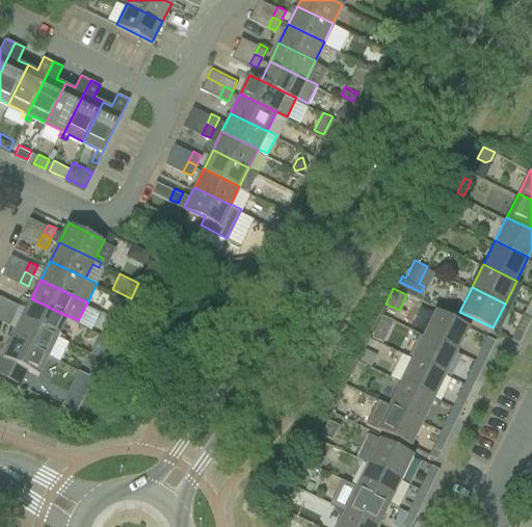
[(22,317),(64,338),(67,334),(60,331),(67,316),(31,298),(22,317)]
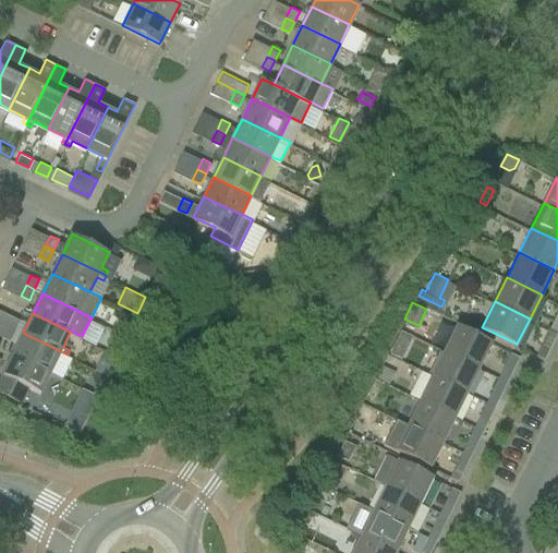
[(7,324),(15,328),(20,317),(12,314),(7,324)]
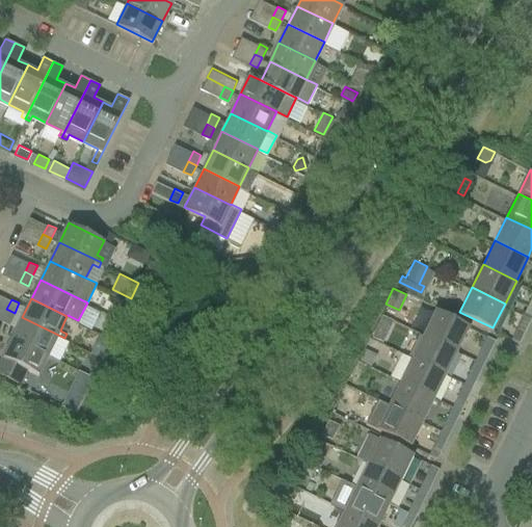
[(15,313),(6,309),(1,319),(9,323),(15,313)]
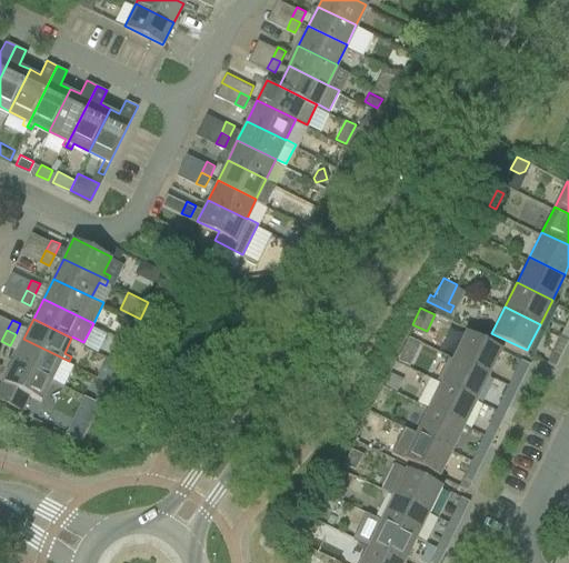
[(489,373),(502,348),(466,330),(453,355),(489,373)]
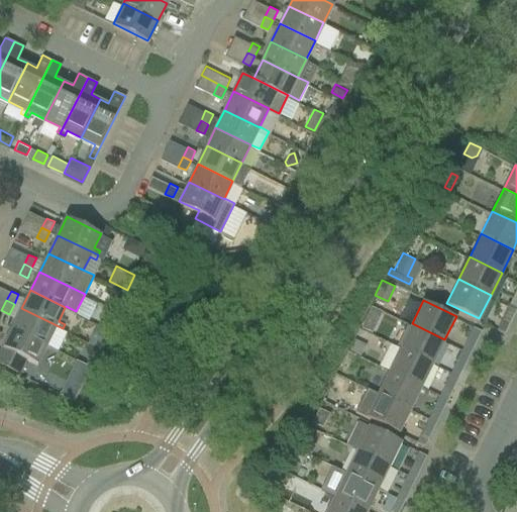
[(509,322),(516,307),(508,303),(501,318),(509,322)]
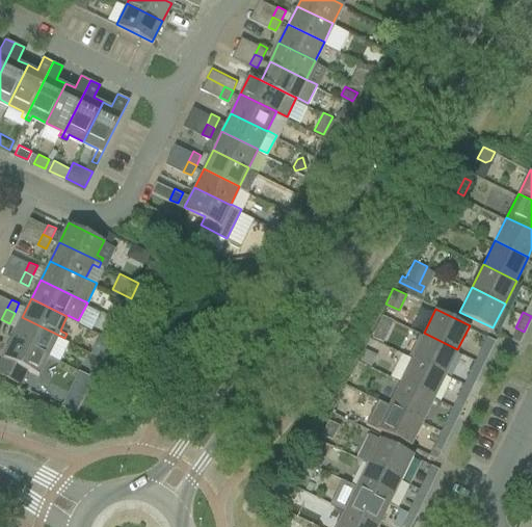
[(14,336),(49,353),(56,339),(62,342),(64,338),(22,317),(14,336)]
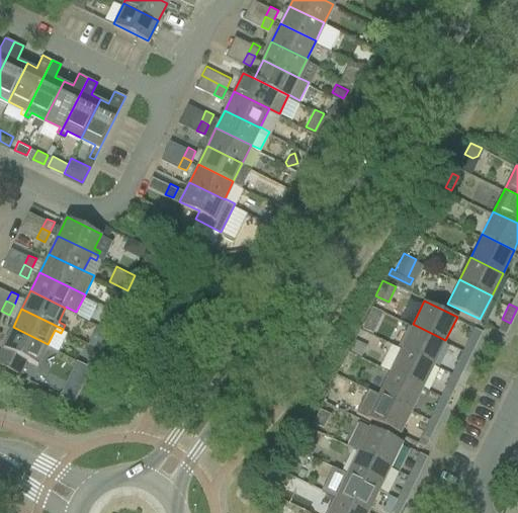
[(366,315),(361,326),(371,330),(375,322),(374,319),(366,315)]
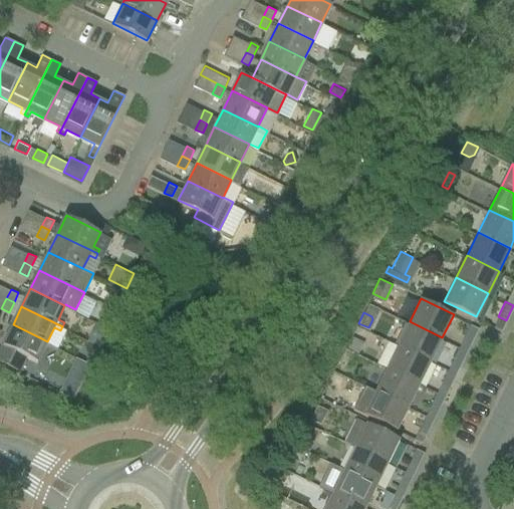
[(399,344),(431,359),(442,337),(410,321),(399,344)]
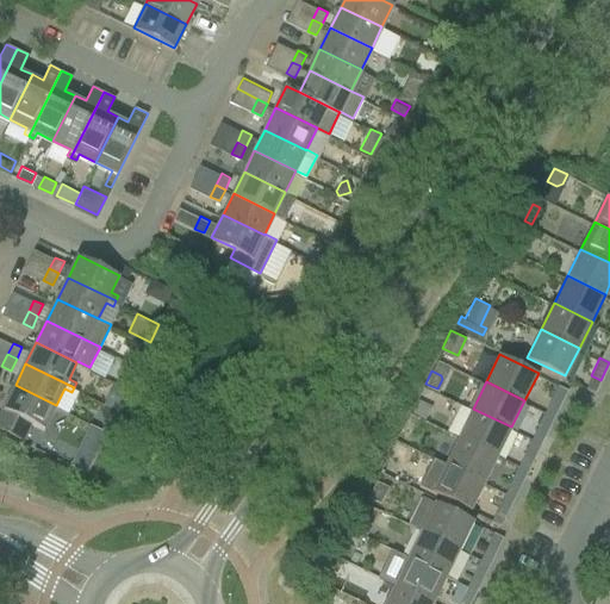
[(118,408),(129,387),(119,383),(109,404),(118,409),(118,408)]
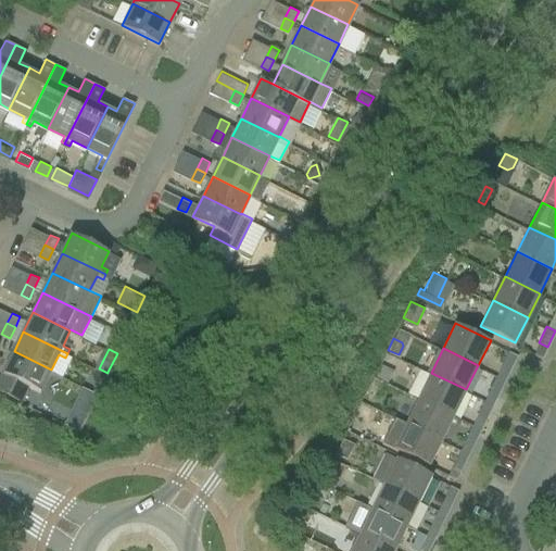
[(509,370),(518,353),(508,349),(501,365),(509,370)]
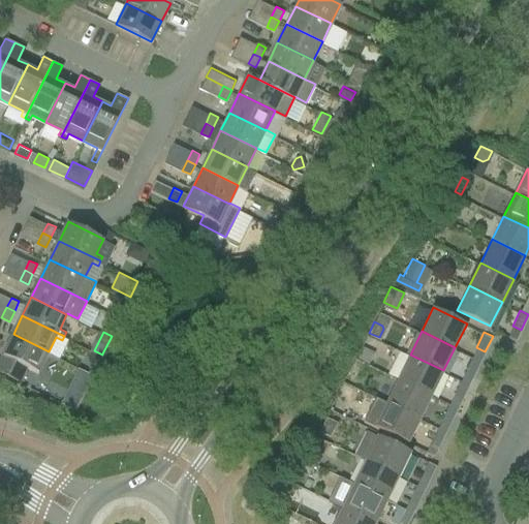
[(38,370),(41,365),(49,351),(13,334),(0,360),(0,370),(20,380),(27,365),(38,370)]
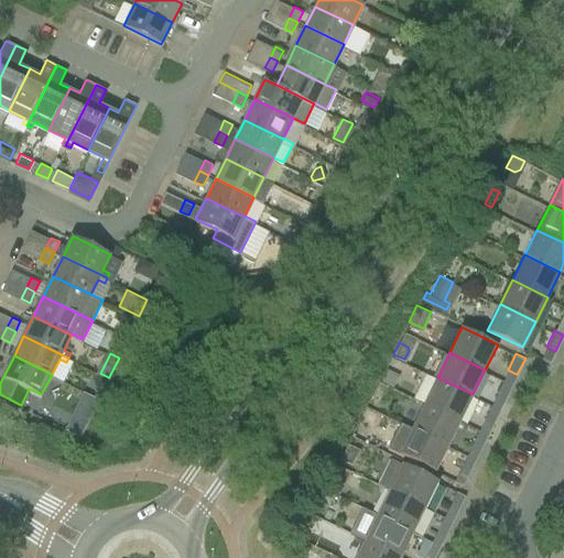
[(393,384),(399,372),(387,365),(381,379),(393,384)]
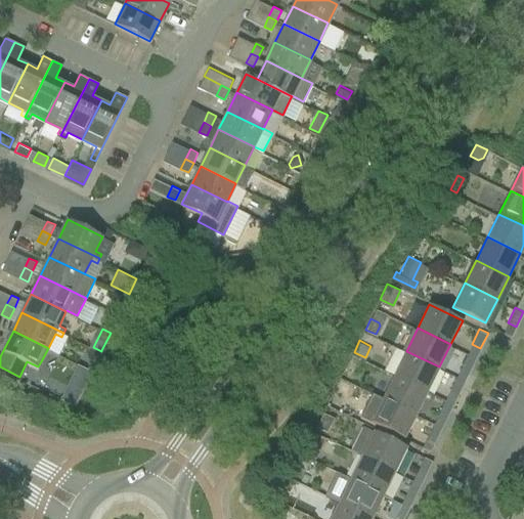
[(394,374),(428,390),(439,366),(406,351),(394,374)]
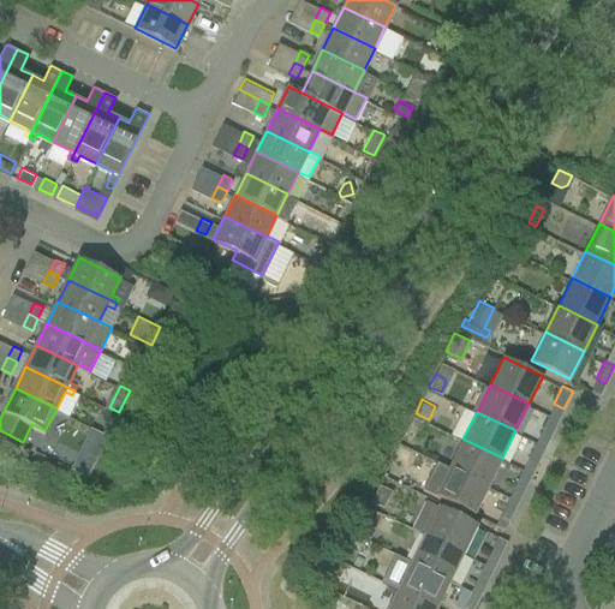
[(550,435),(559,418),(549,413),(541,430),(550,435)]
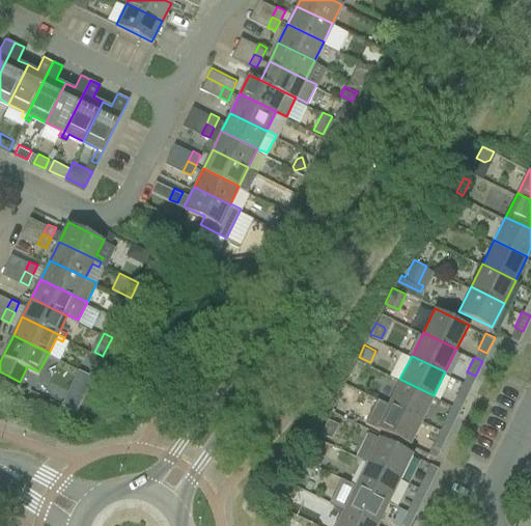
[(93,375),(78,367),(61,403),(76,410),(84,393),(87,388),(87,386),(91,378),(92,376),(93,375)]
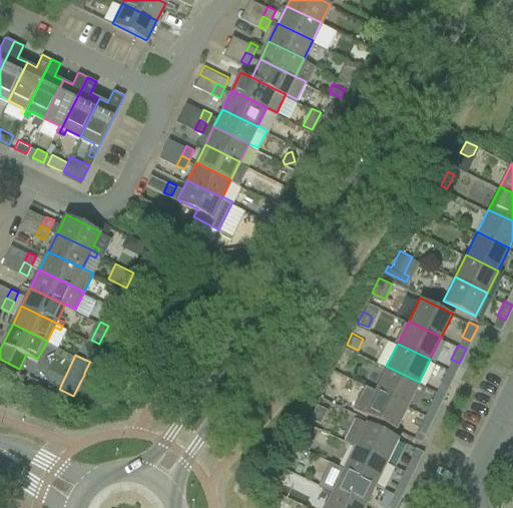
[(375,389),(408,405),(419,382),(386,366),(375,389)]
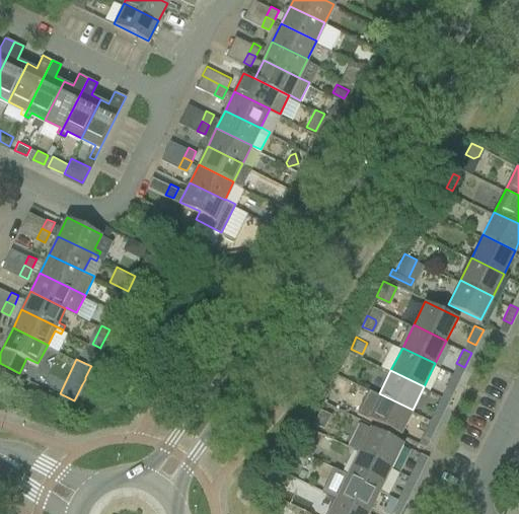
[(453,390),(460,375),(452,371),(445,386),(453,390)]
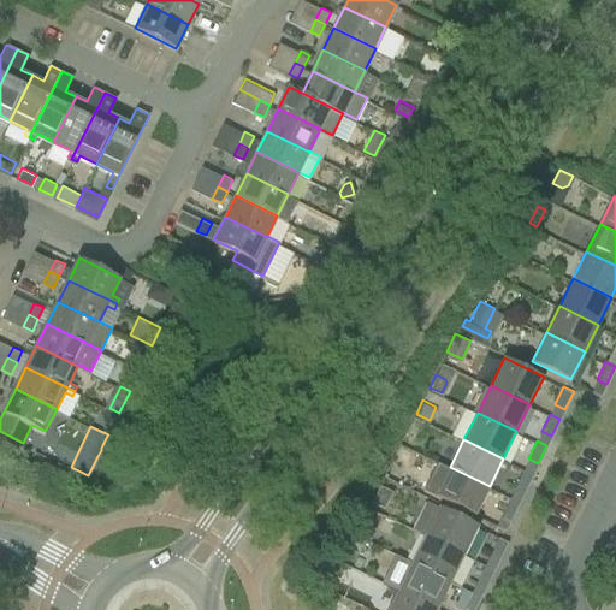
[(401,468),(392,465),(389,472),(397,475),(401,468)]
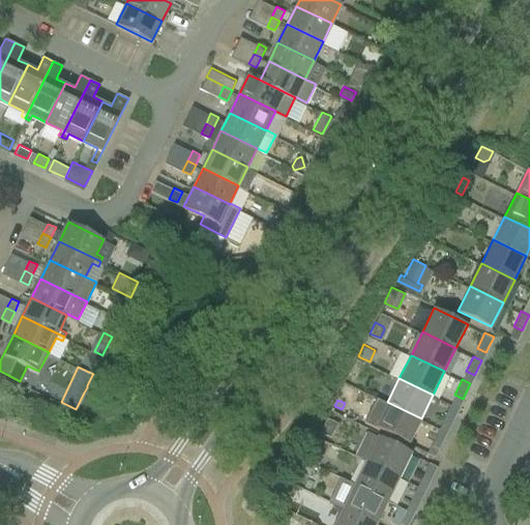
[(421,418),(387,402),(376,426),(409,442),(421,418)]
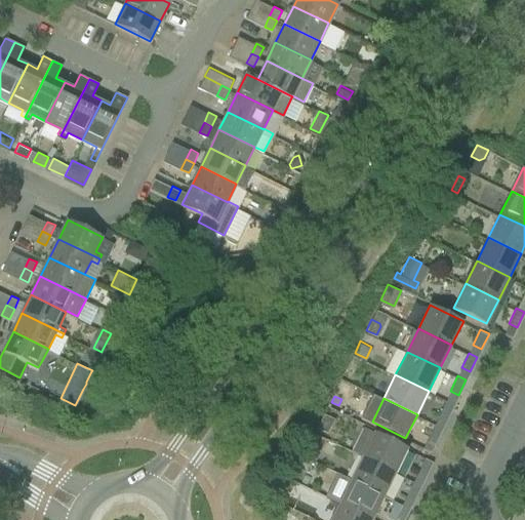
[(447,417),(454,403),(447,399),(440,414),(447,417)]
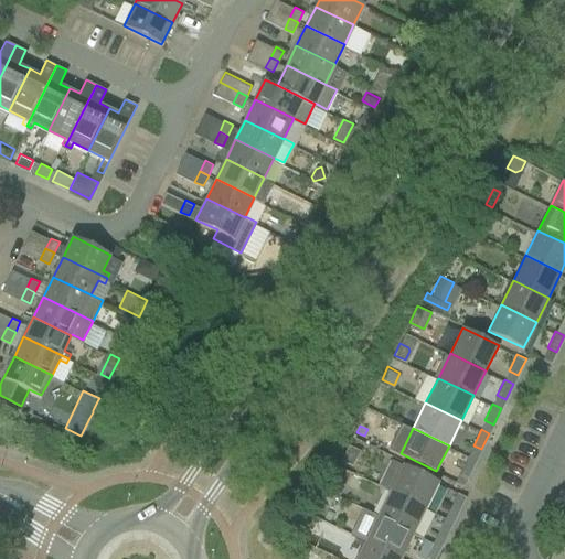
[(469,474),(477,459),(469,454),(460,470),(469,474)]
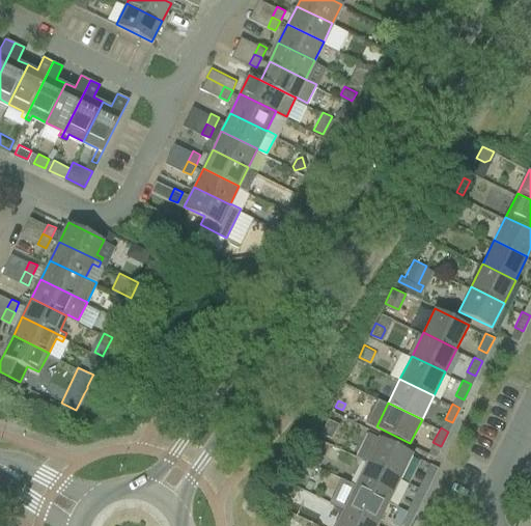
[(413,451),(382,436),(368,430),(356,453),(367,460),(368,459),(401,475),(413,451)]
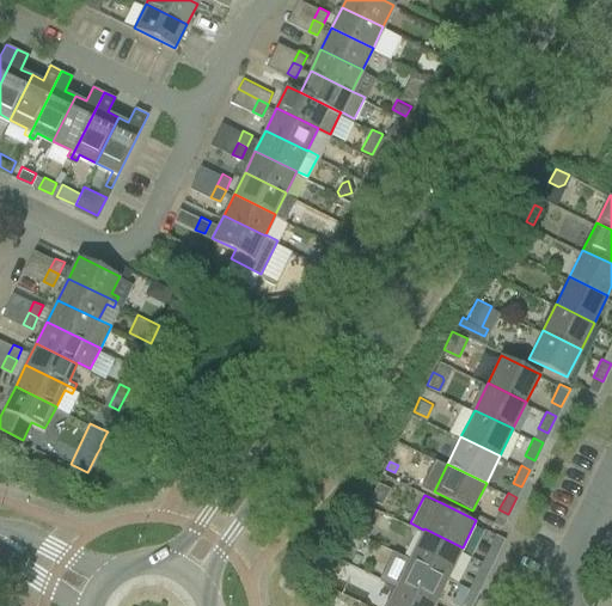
[(372,527),(360,521),(357,528),(369,533),(372,527)]
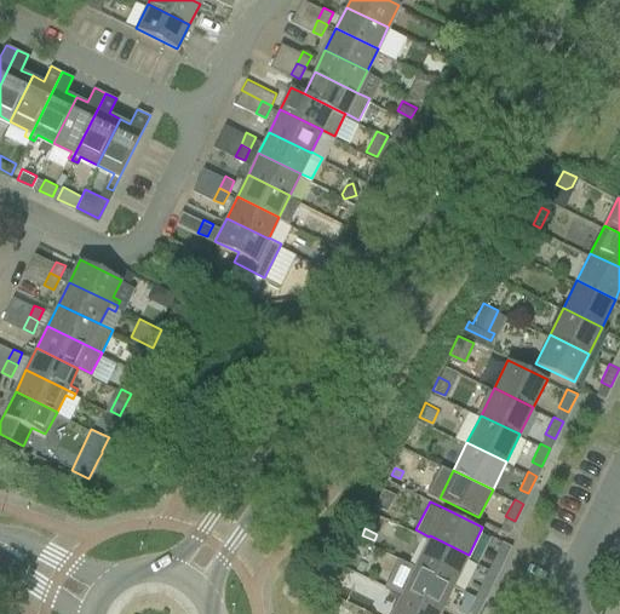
[(415,563),(425,568),(455,583),(469,555),(430,535),(429,537),(415,563)]
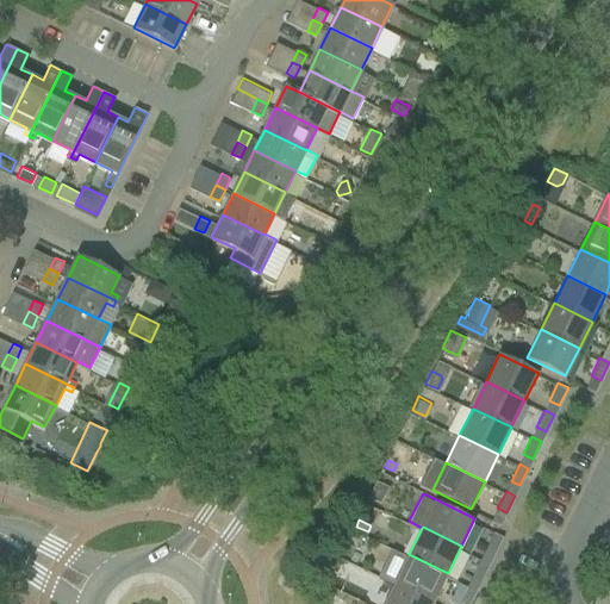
[(495,552),(504,534),(493,529),(485,547),(495,552)]
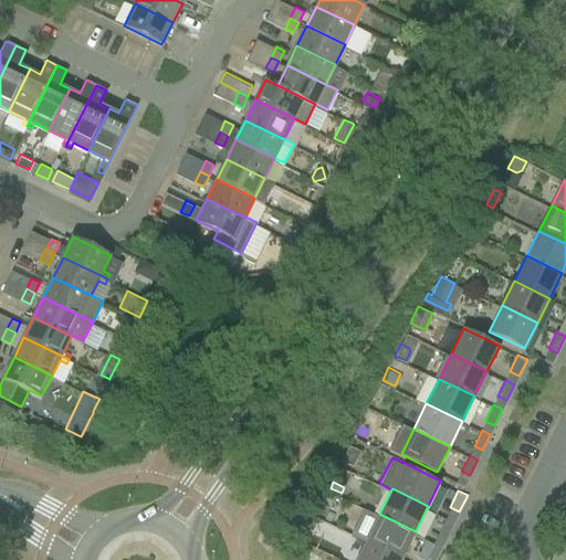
[(367,538),(388,549),(402,557),(416,531),(388,518),(379,514),(367,538)]
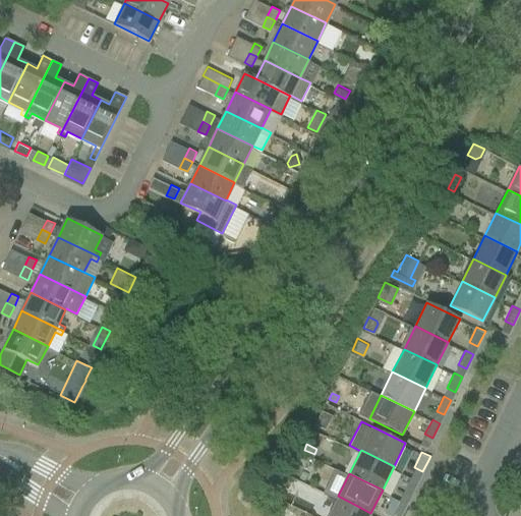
[(411,495),(418,479),(410,475),(403,491),(411,495)]
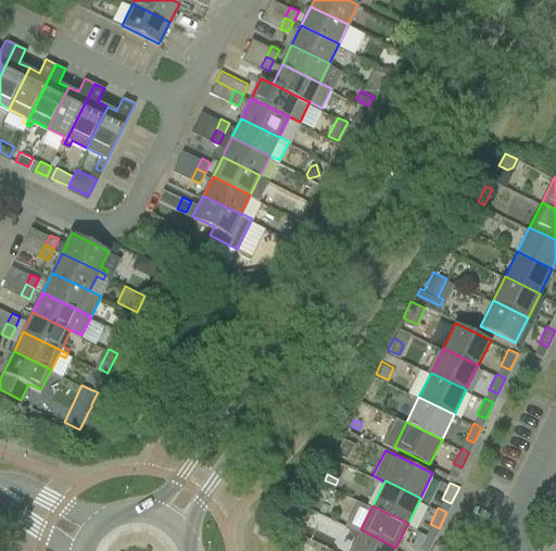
[(350,550),(393,550),(395,548),(381,540),(361,529),(350,550)]
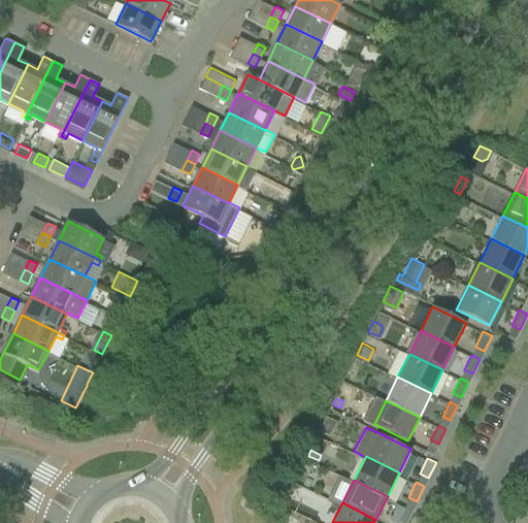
[(401,522),(405,522),(413,510),(404,505),(397,520),(401,522)]
